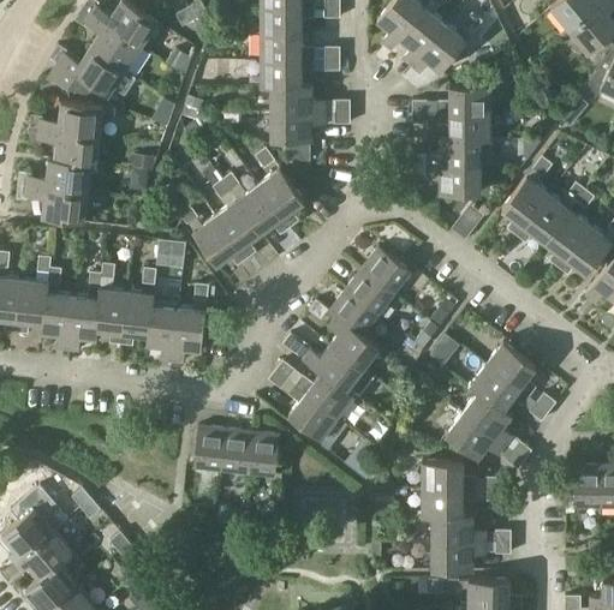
[(88,0),(82,10),(94,18),(100,22),(141,49),(156,24),(121,0),(111,17),(99,9),(99,4),(91,0),(88,0)]
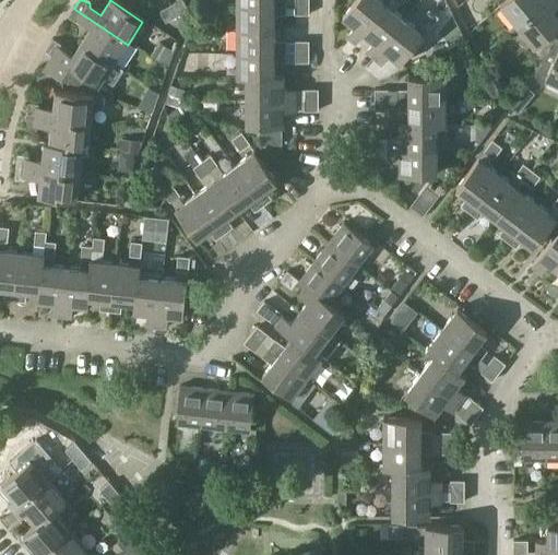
[(375,0),(358,0),(342,21),(353,30),(346,39),(355,46),(363,37),(361,37),(384,8),(375,0)]
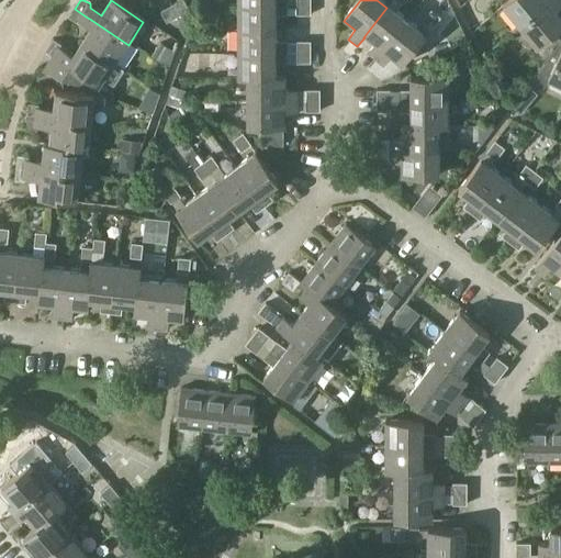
[(511,0),(503,7),(520,29),(554,0),(511,0)]
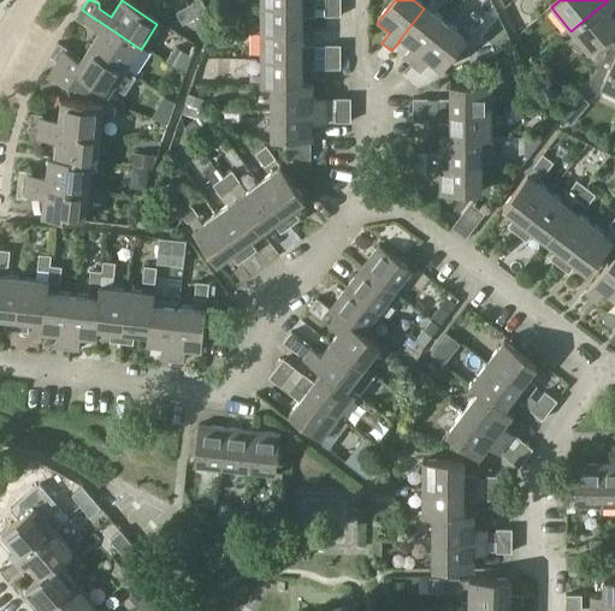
[(585,58),(596,72),(597,72),(597,71),(605,61),(614,49),(614,48),(608,40),(614,34),(614,19),(609,13),(614,10),(614,9),(614,0),(608,0),(571,31),(589,54),(585,58)]
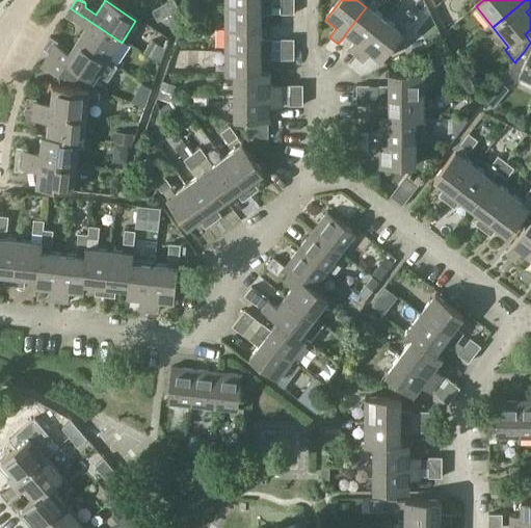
[(174,2),(162,8),(167,19),(179,12),(174,2)]
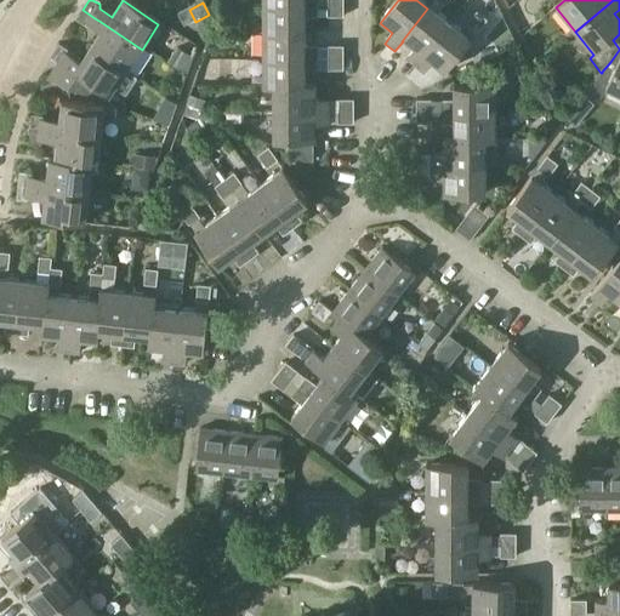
[(317,9),(263,9),(263,35),(305,35),(305,21),(317,21),(317,9)]
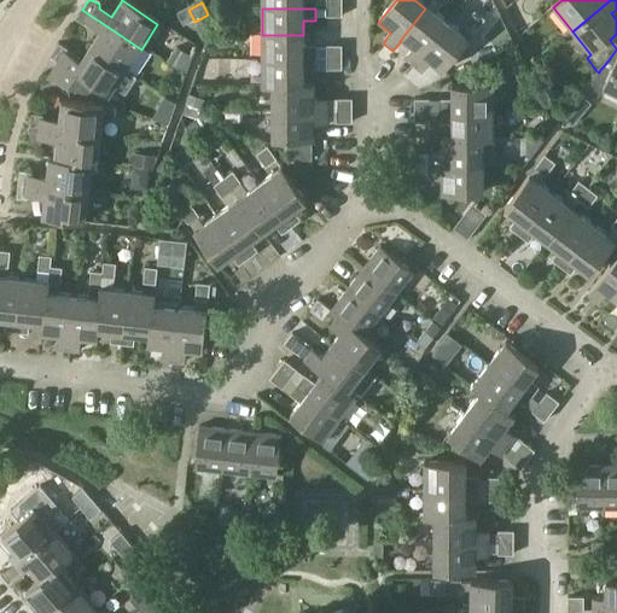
[(325,9),(325,21),(341,21),(341,9),(325,9)]
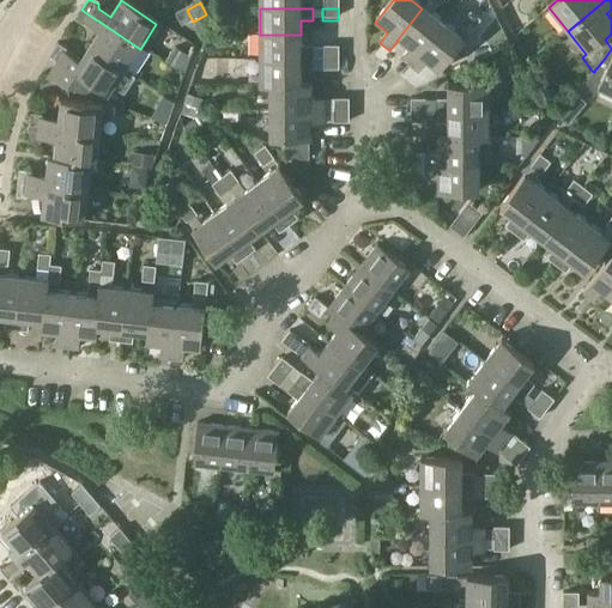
[(422,8),(397,41),(398,41),(408,49),(400,59),(410,67),(443,25),(422,8)]
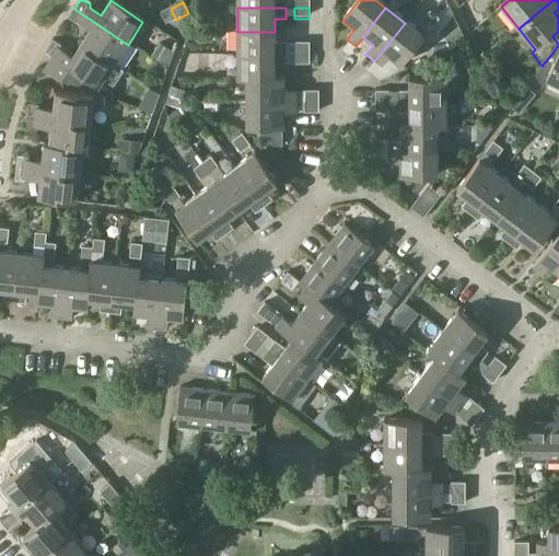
[(74,9),(67,20),(74,25),(80,25),(85,16),(74,9)]
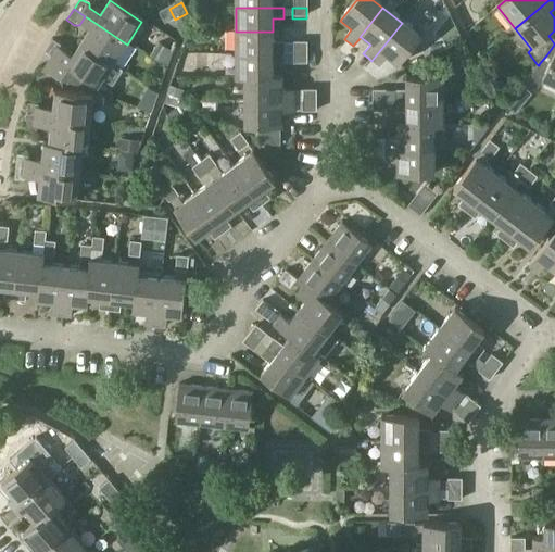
[(175,20),(169,9),(159,14),(164,25),(175,20)]
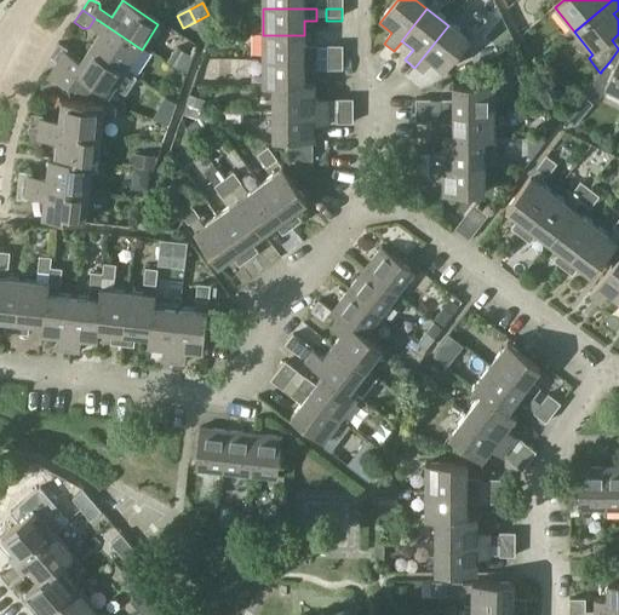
[(486,22),(476,15),(466,27),(476,34),(486,22)]
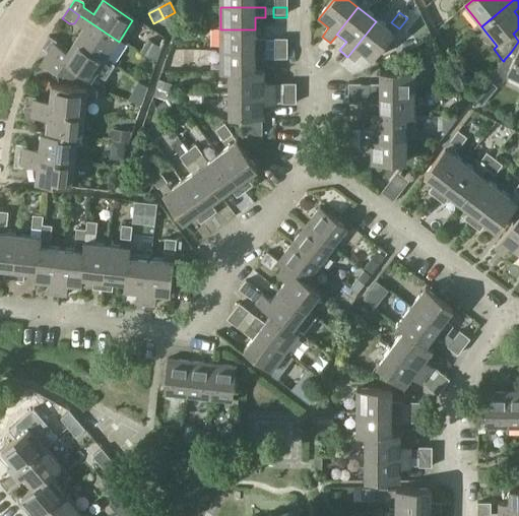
[(79,15),(74,23),(79,26),(83,29),(75,42),(105,62),(106,62),(119,42),(84,18),(79,15)]
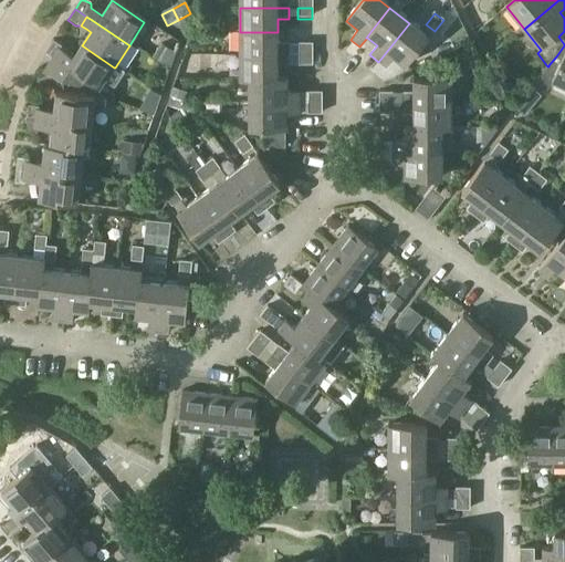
[(409,23),(378,62),(386,69),(394,60),(405,69),(429,39),(409,23)]
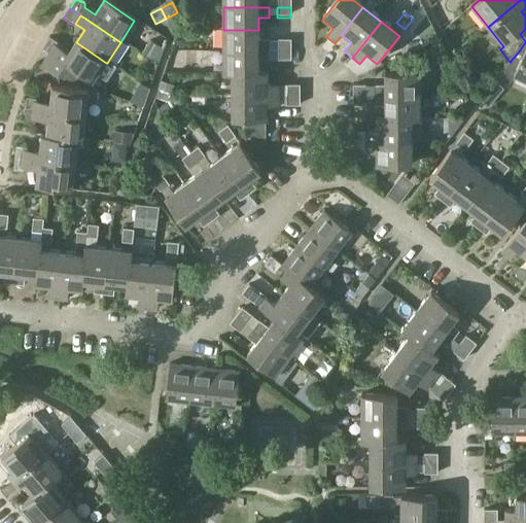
[(258,30),(223,30),(223,53),(269,53),(269,42),(258,42),(258,30)]
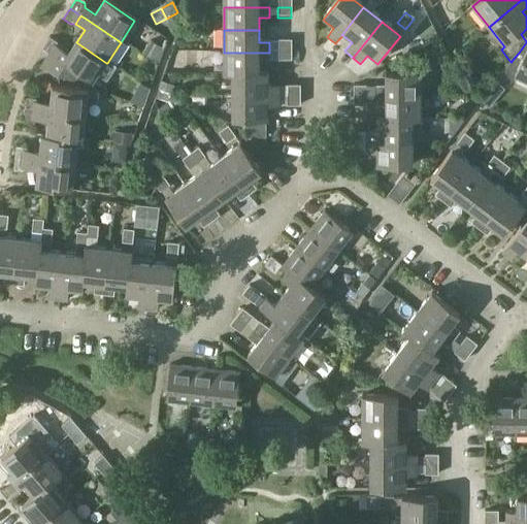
[(50,56),(39,70),(76,84),(80,76),(93,85),(97,77),(105,84),(116,68),(107,63),(106,63),(76,42),(68,56),(58,50),(57,44),(50,39),(41,51),(42,52),(50,56)]
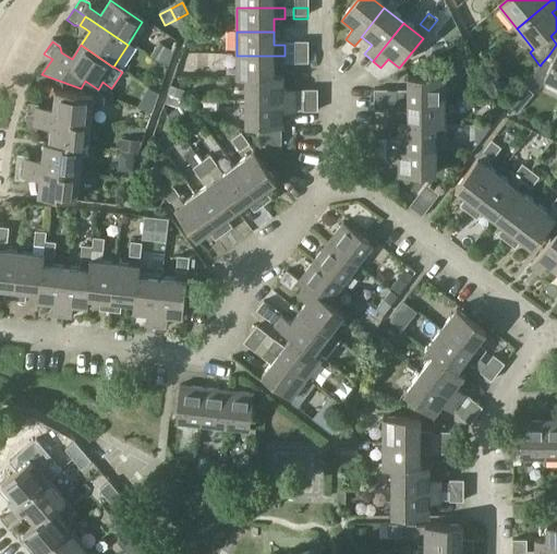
[(307,45),(293,45),(293,56),(307,56),(307,45)]
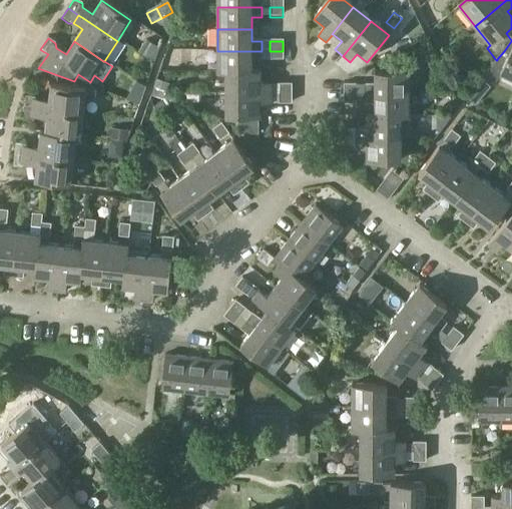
[(497,60),(496,60),(486,71),(499,82),(502,76),(511,80),(511,41),(504,51),(497,59),(497,60)]
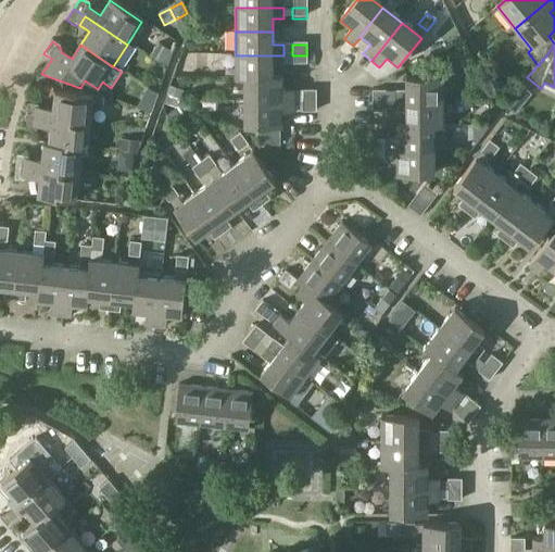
[(159,47),(151,59),(163,66),(168,52),(159,47)]
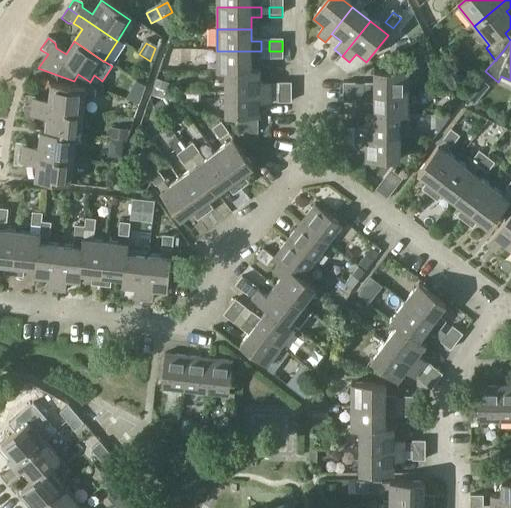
[(261,51),(217,51),(217,74),(225,74),(225,73),(251,73),(251,72),(251,61),(261,61),(261,51)]
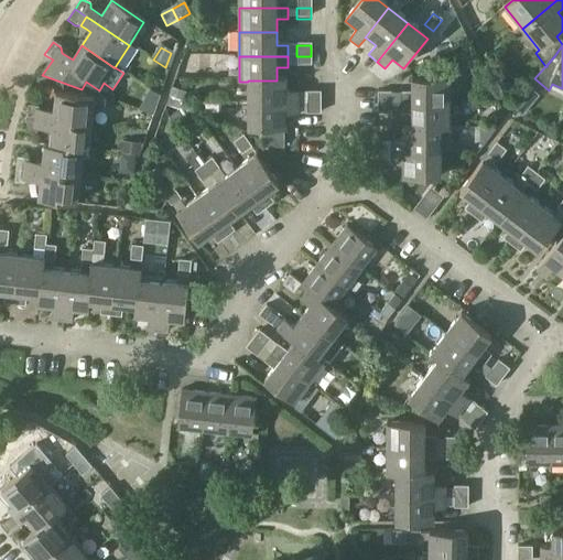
[(311,56),(296,56),(296,67),(311,67),(311,56)]
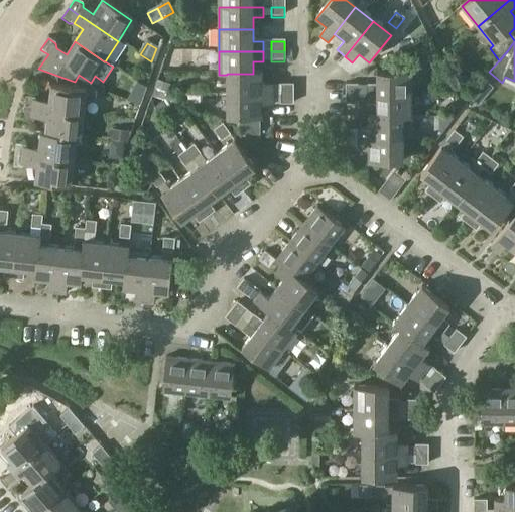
[(253,74),(227,74),(227,75),(227,96),(272,96),(272,87),(261,87),(261,73),(253,73),(253,74)]
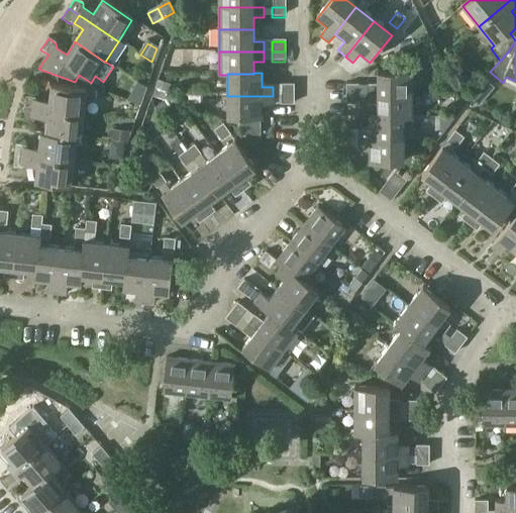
[(378,87),(367,87),(367,97),(412,97),(412,73),(378,74),(378,87)]
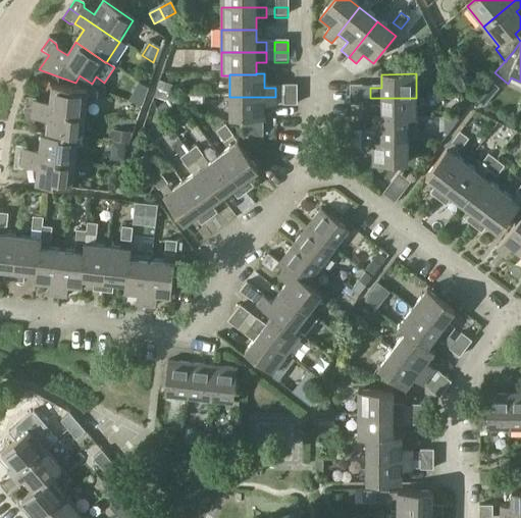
[(159,83),(156,91),(169,95),(171,88),(159,83)]
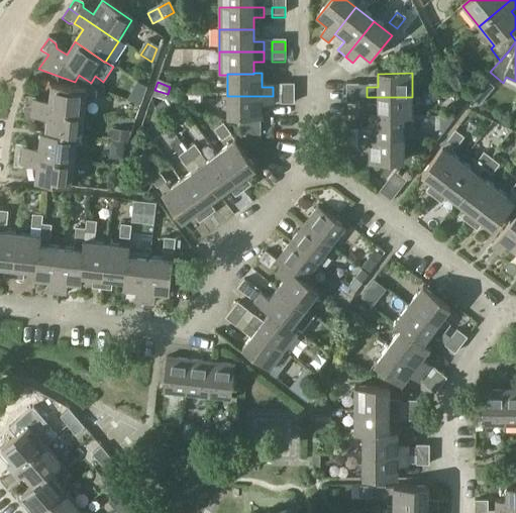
[(37,102),(36,111),(42,112),(84,116),(86,91),(50,87),(49,104),(43,103),(37,102)]
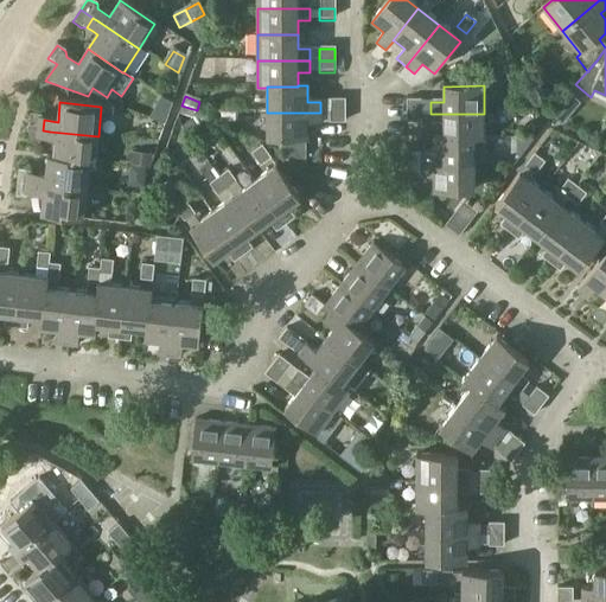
[(330,102),(330,113),(345,113),(345,102),(330,102)]
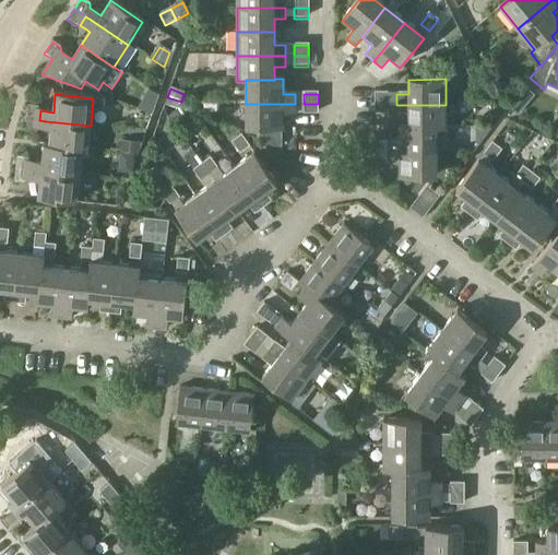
[(388,94),(375,94),(375,105),(388,105),(388,94)]
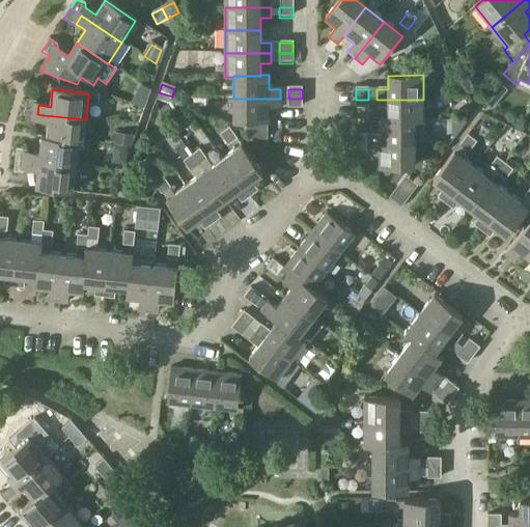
[(489,92),(481,103),(491,110),(499,101),(489,92)]
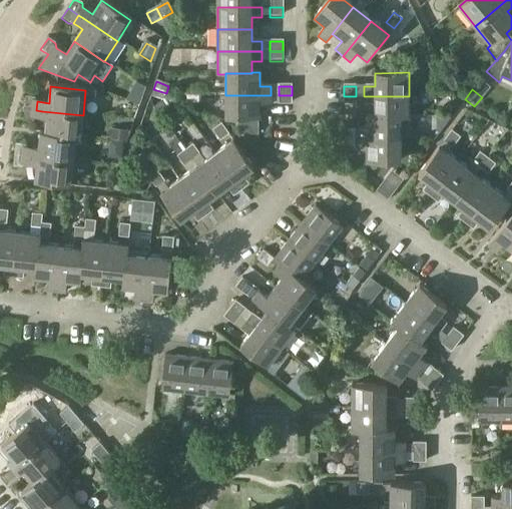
[(271,95),(225,95),(225,118),(236,118),(236,129),(251,136),(258,135),(257,118),(260,118),(260,105),(271,105),(271,95)]
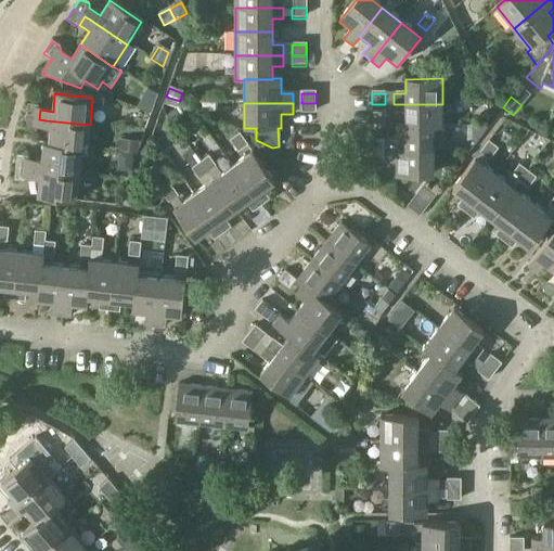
[(301,103),(301,114),(316,114),(316,103),(301,103)]
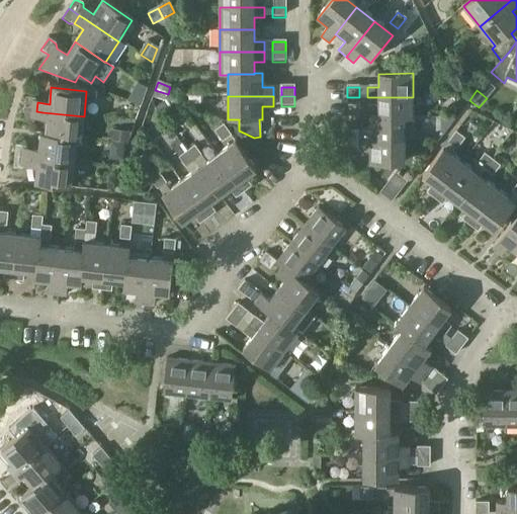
[(359,97),(347,97),(347,106),(359,106),(359,97)]
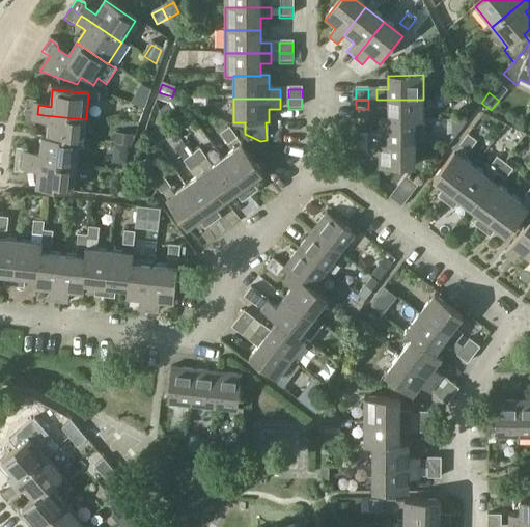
[(423,100),(377,100),(377,109),(388,109),(388,120),(388,122),(415,122),(415,123),(423,123),(423,100)]
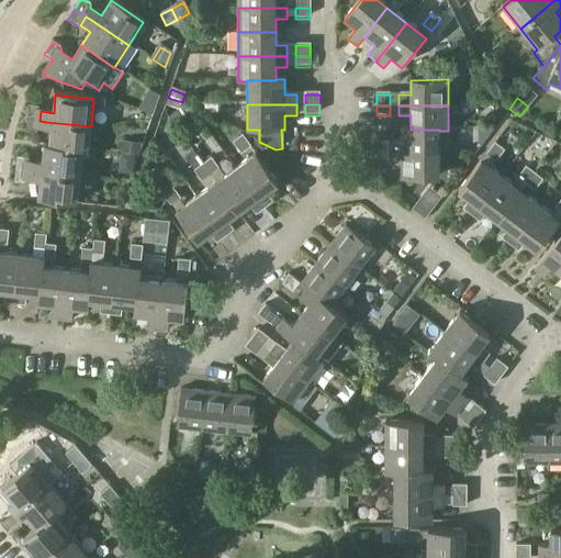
[(27,107),(26,120),(40,121),(41,111),(37,108),(27,107)]
